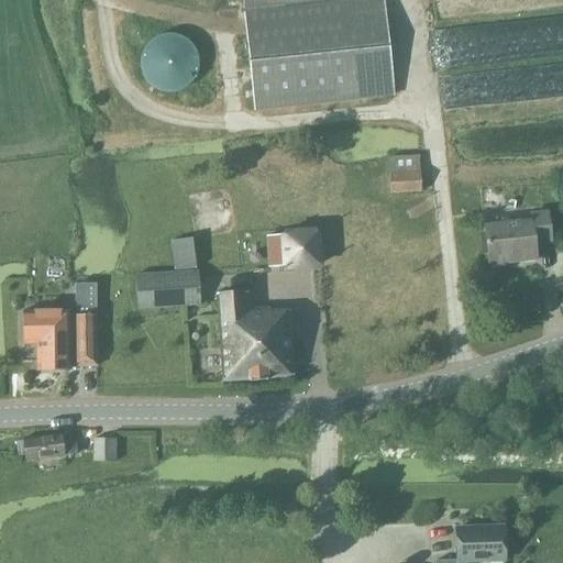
[(349,0),(241,0),(253,109),(394,95),(384,0),(351,0),(349,0)]
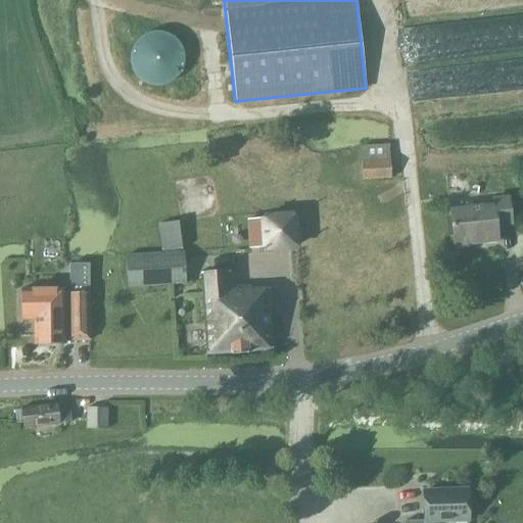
[(187,58),(187,57),(186,52),(185,48),(180,41),(177,38),(173,36),(168,35),(163,34),(158,34),(154,36),(147,40),(143,45),(142,47),(140,52),(139,57),(141,65),(143,69),(146,74),(152,79),(157,81),(161,81),(167,81),(172,80),(179,75),(183,70),(185,67),(187,58)]
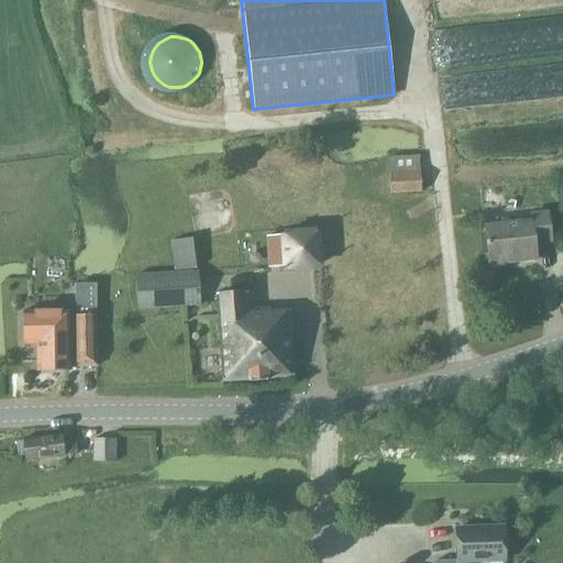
[(456,86),(457,96),(483,92),(482,84),(456,86)]
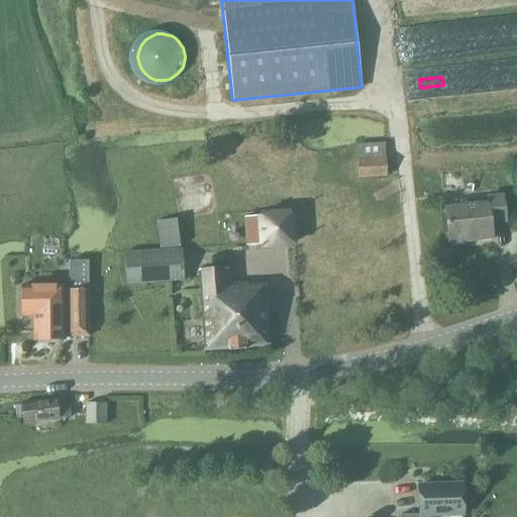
[(387,141),(356,143),(359,178),(390,176),(387,141)]
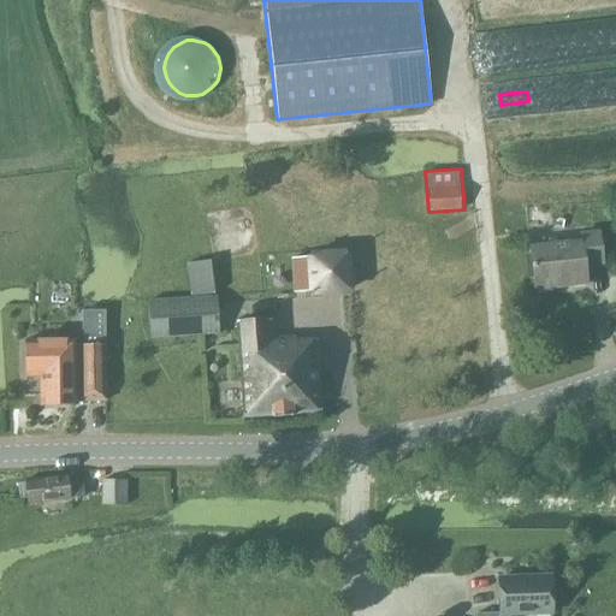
[(585,265),(603,262),(599,230),(579,232),(579,238),(528,244),(533,289),(586,283),(585,265)]
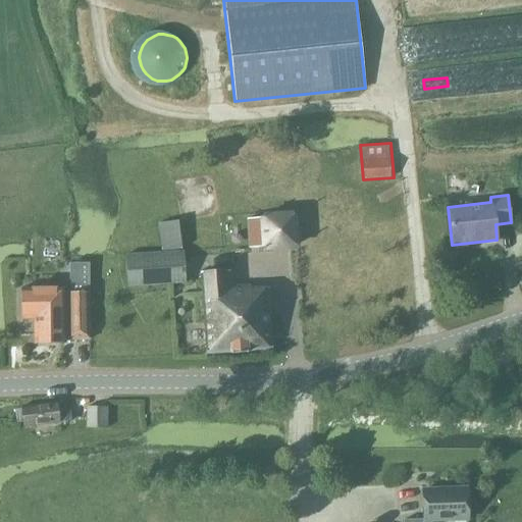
[(262,217),(262,218),(248,219),(250,248),(264,247),(264,248),(295,246),(293,215),(262,217)]
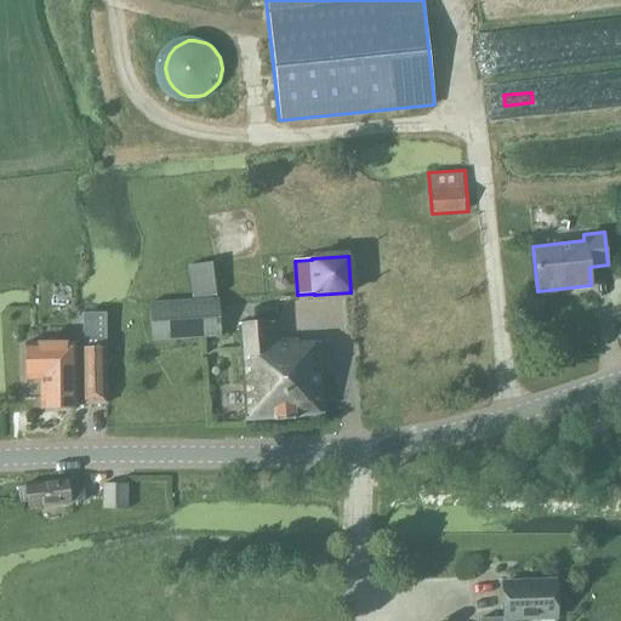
[(192,267),(195,300),(218,297),(215,265),(192,267)]
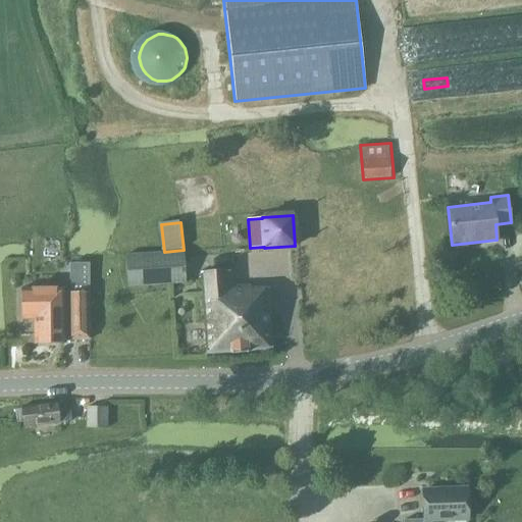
[(131,286),(188,284),(187,253),(129,256),(131,286)]
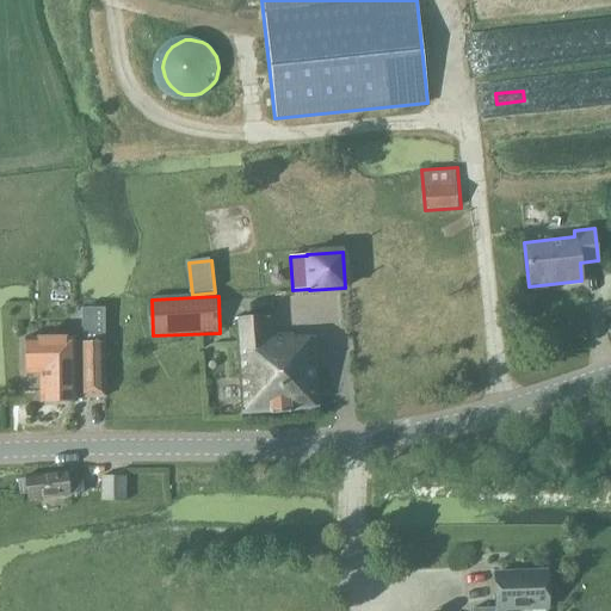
[(271,337),(270,320),(240,321),(244,417),(319,413),(315,338),(291,338),(291,335),(271,337)]
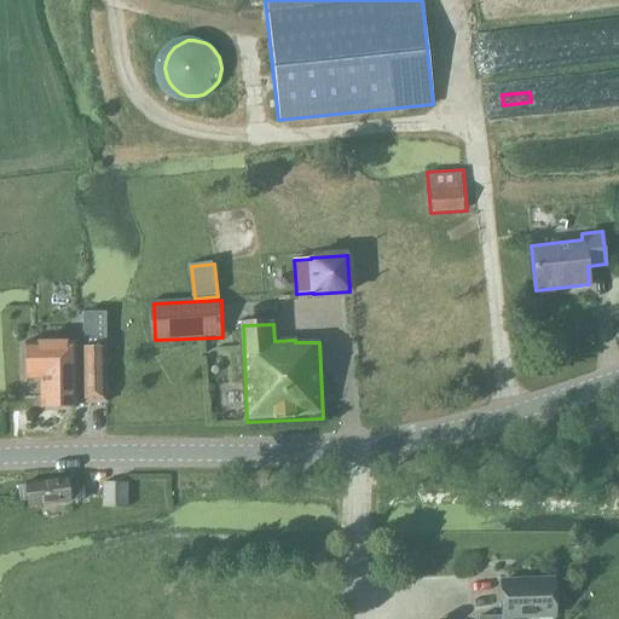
[(34,341),(27,341),(27,376),(41,376),(41,405),(75,405),(75,360),(84,360),(84,347),(76,347),(76,340),(68,340),(34,341)]
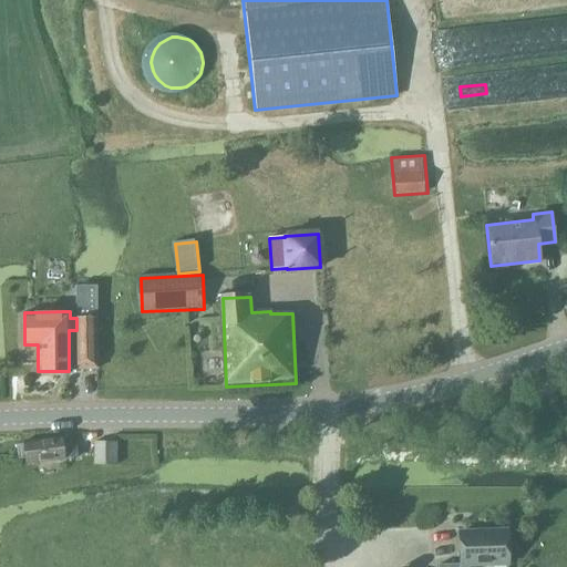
[(75,373),(68,373),(68,392),(99,393),(99,383),(95,383),(96,319),(76,318),(75,373)]
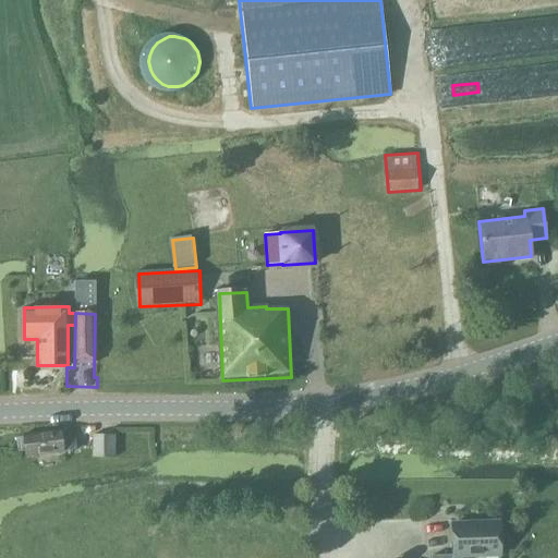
[(76,452),(75,439),(63,440),(61,433),(25,437),(28,459),(76,452)]
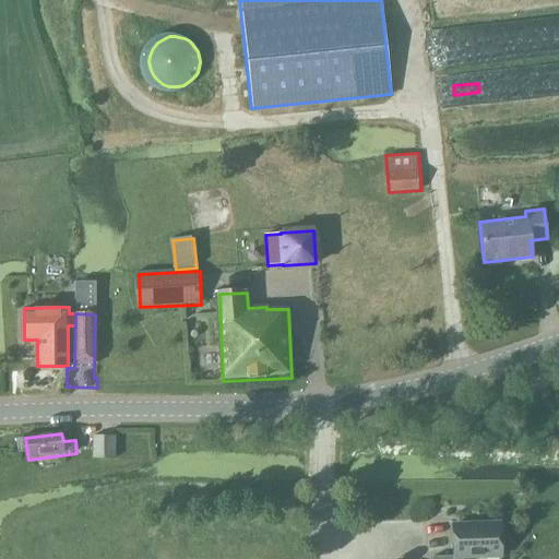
[(114,458),(114,437),(92,436),(92,458),(114,458)]
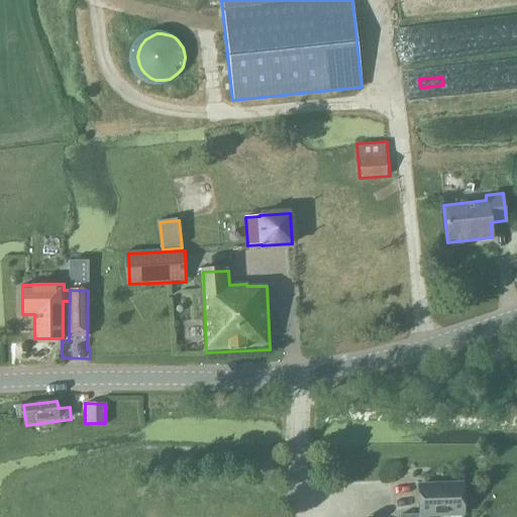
[(419,514),(399,515),(399,516),(427,516),(462,515),(461,484),(418,485),(419,514)]
